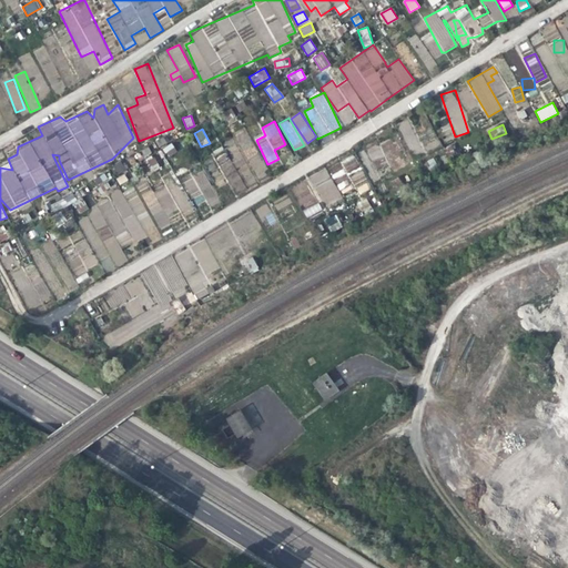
[(267,171),(244,130),(236,134),(259,175),(267,171)]
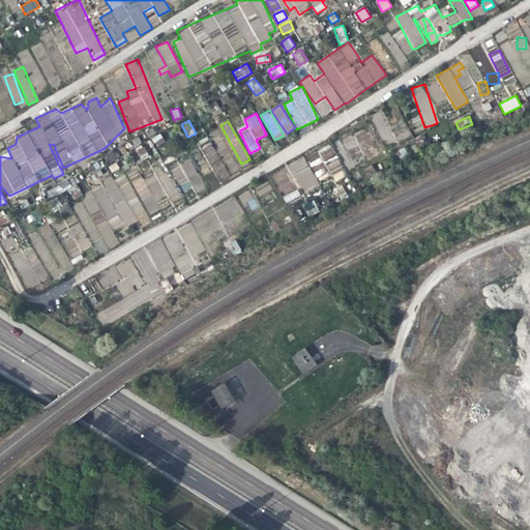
[(395,134),(399,141),(411,136),(408,128),(395,134)]
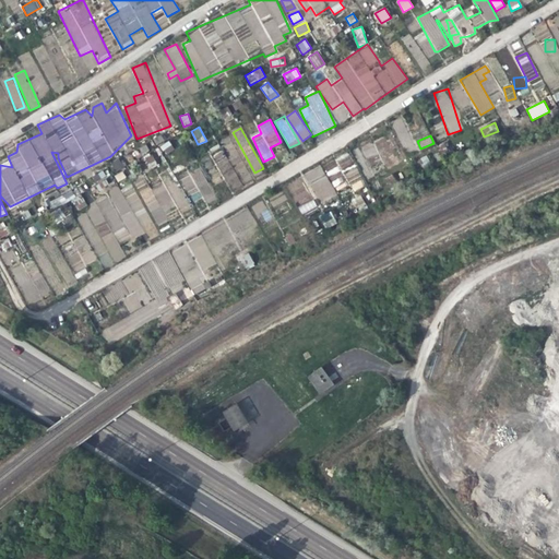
[(168,140),(159,146),(165,155),(174,149),(168,140)]
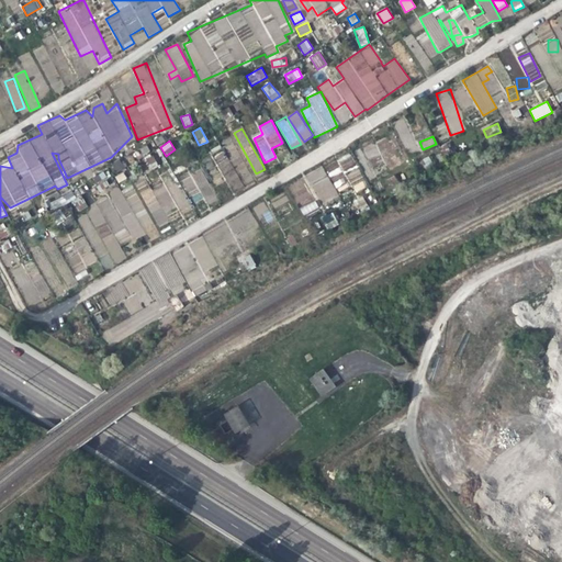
[(139,149),(150,170),(157,166),(146,146),(139,149)]
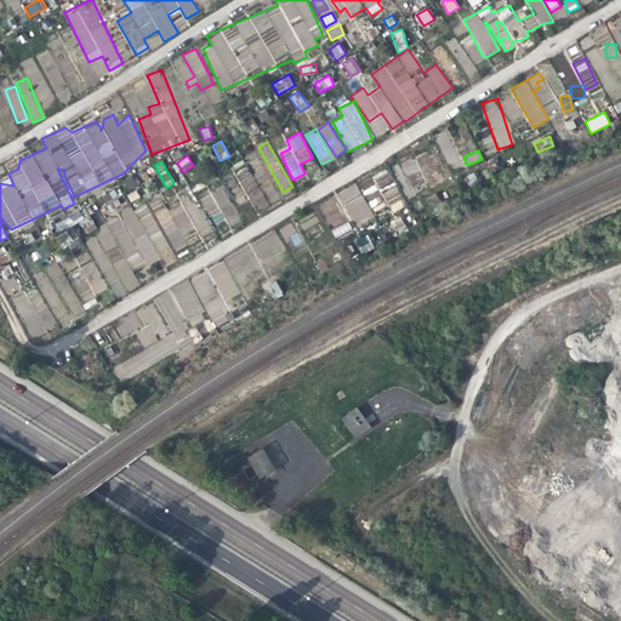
[(387,169),(372,176),(379,188),(393,181),(387,169)]
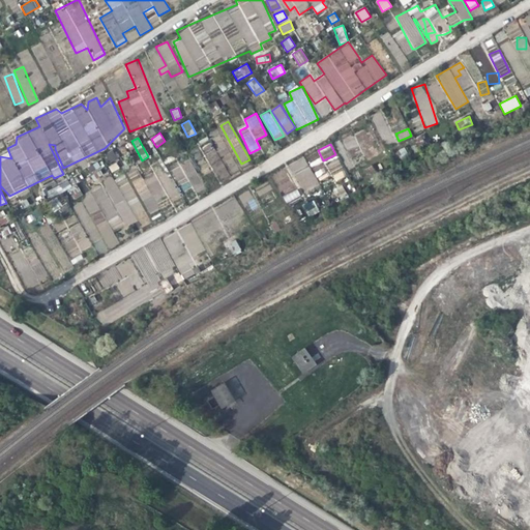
[(112,149),(102,156),(109,165),(118,157),(112,149)]
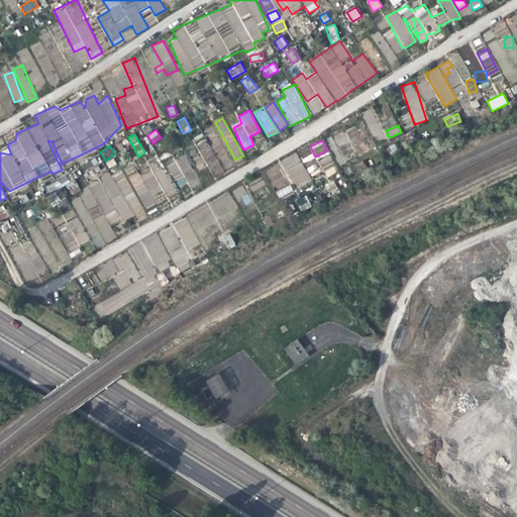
[(317,158),(327,177),(338,172),(327,151),(317,158)]
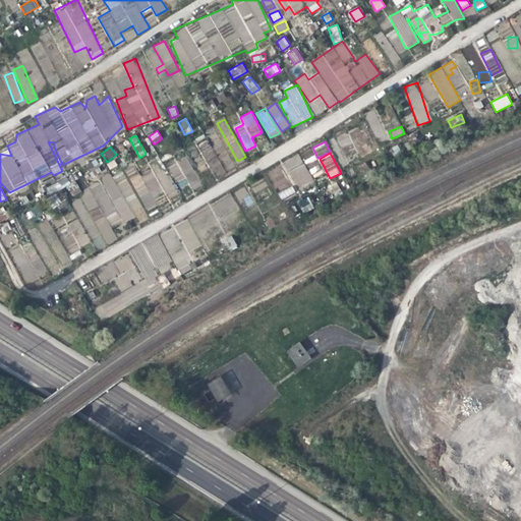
[(299,154),(282,162),(295,188),(312,180),(299,154)]
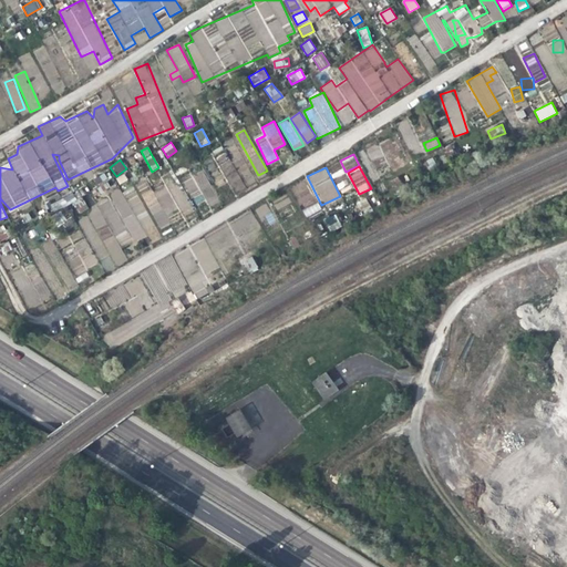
[(138,183),(157,229),(171,225),(168,218),(194,208),(193,206),(207,200),(209,206),(218,203),(205,168),(178,179),(175,171),(161,176),(165,186),(152,192),(147,179),(138,183)]
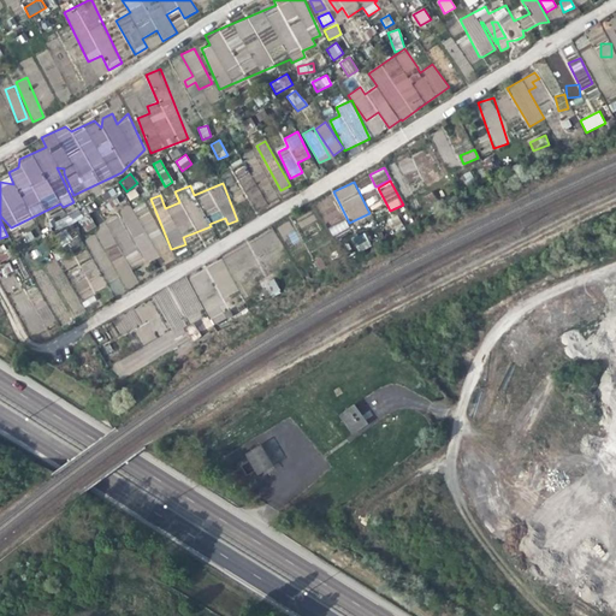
[(366,199),(368,207),(379,203),(375,195),(366,199)]
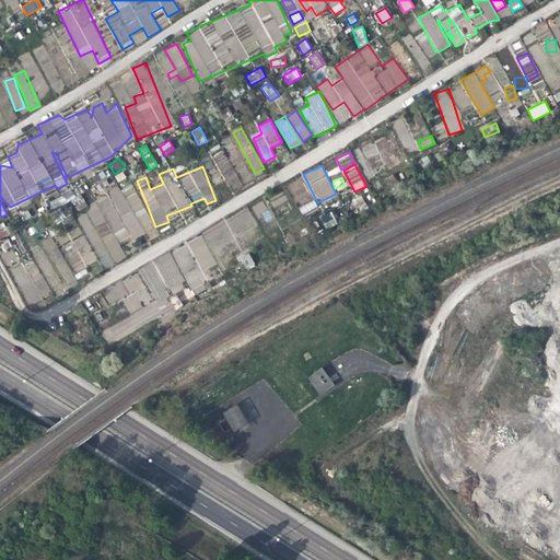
[(120,190),(74,212),(85,235),(73,241),(81,256),(85,265),(97,259),(97,258),(107,253),(113,265),(126,258),(119,245),(147,232),(150,240),(159,235),(136,189),(123,196),(120,190)]
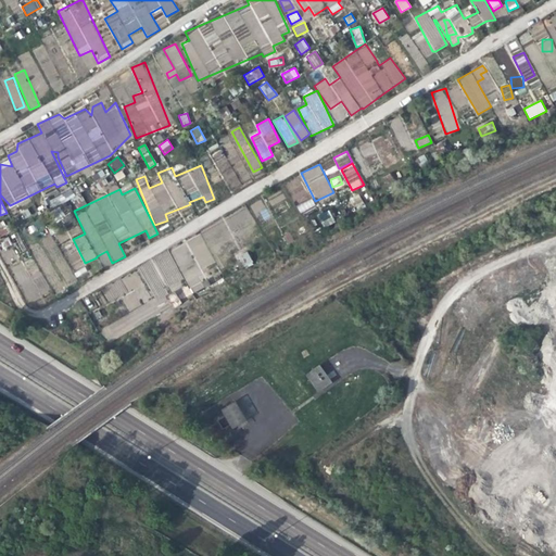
[(87,205),(81,193),(75,197),(72,189),(48,201),(51,209),(71,199),(76,210),(87,205)]
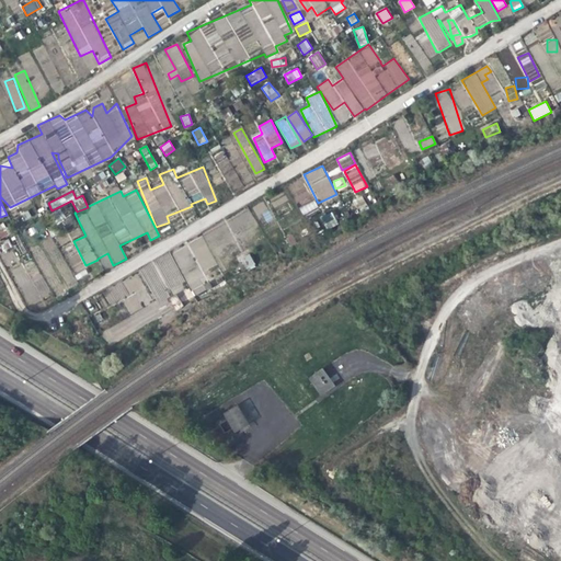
[(284,193),(270,199),(274,208),(288,201),(284,193)]
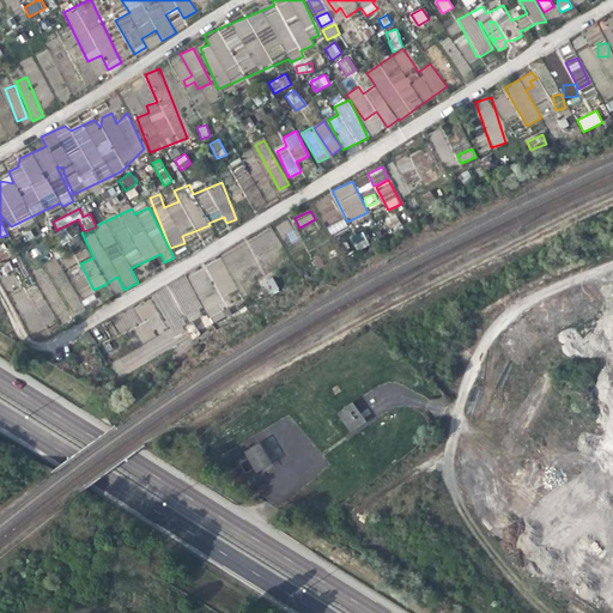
[(344,219),(327,226),(331,235),(347,228),(344,219)]
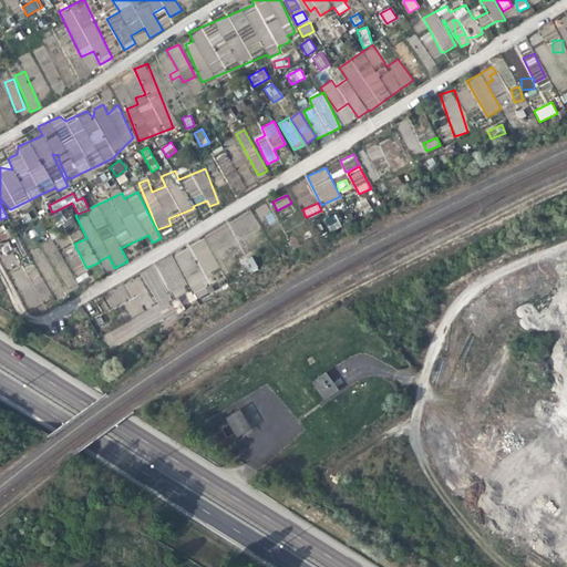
[(59,232),(75,223),(68,208),(52,217),(59,232)]
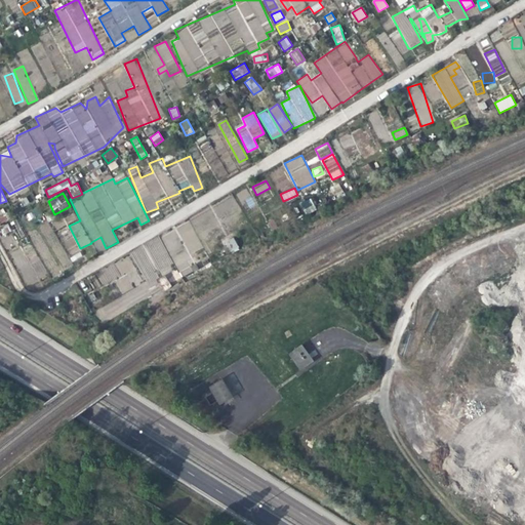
[(305,214),(317,210),(311,198),(299,203),(305,214)]
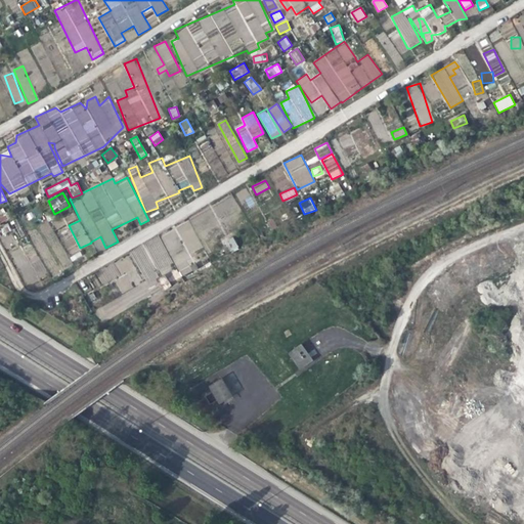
[(159,236),(143,246),(159,270),(174,261),(180,272),(194,264),(183,247),(173,253),(175,257),(169,261),(160,245),(163,243),(159,236)]
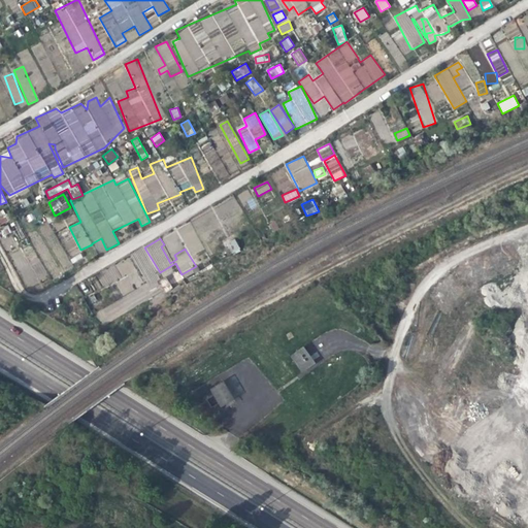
[(235,239),(227,242),(231,255),(240,252),(235,239)]
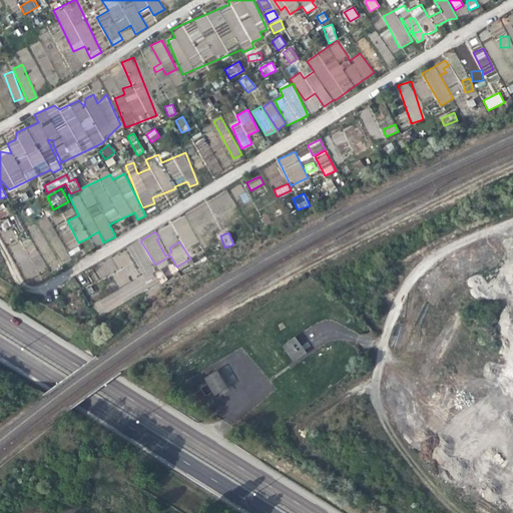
[(118,288),(131,282),(128,277),(137,273),(125,250),(94,267),(100,279),(111,274),(118,288)]
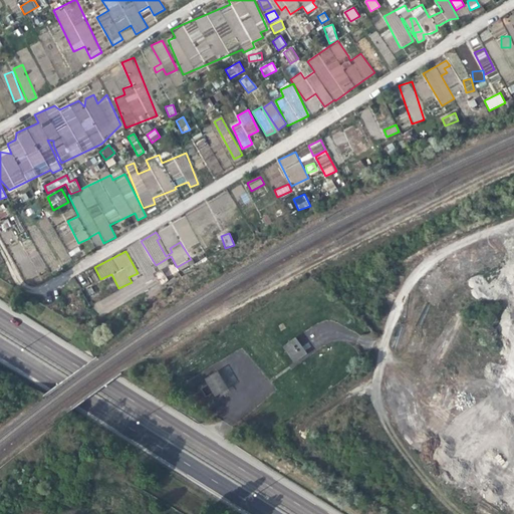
[(99,315),(159,282),(147,261),(138,266),(144,276),(93,305),(99,315)]
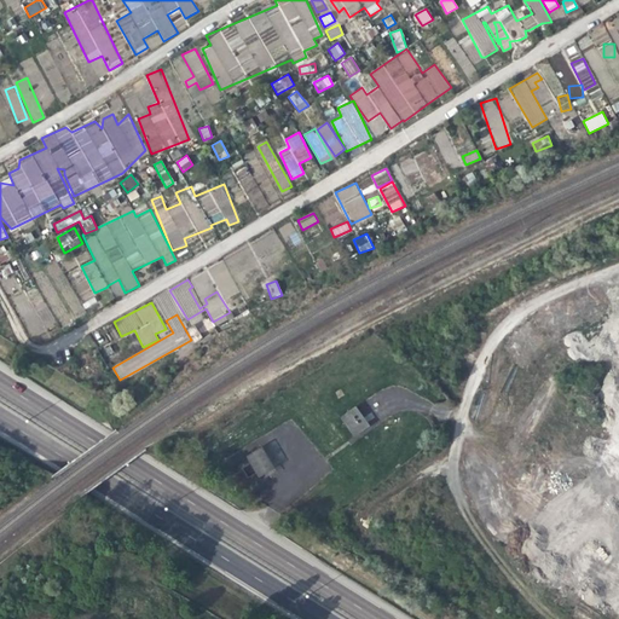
[(356,405),(340,417),(354,438),(370,426),(356,405)]
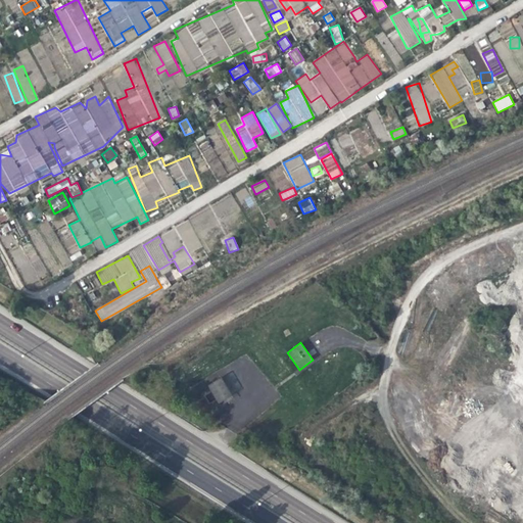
[(221,377),(207,385),(219,405),(233,395),(221,377)]
